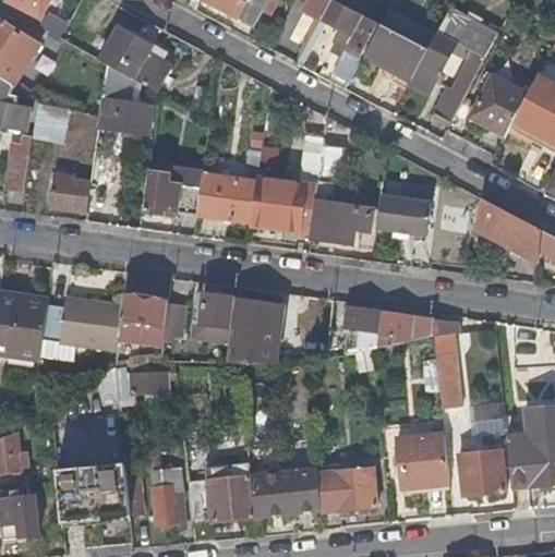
[(5,0),(39,17),(48,0),(5,0)]
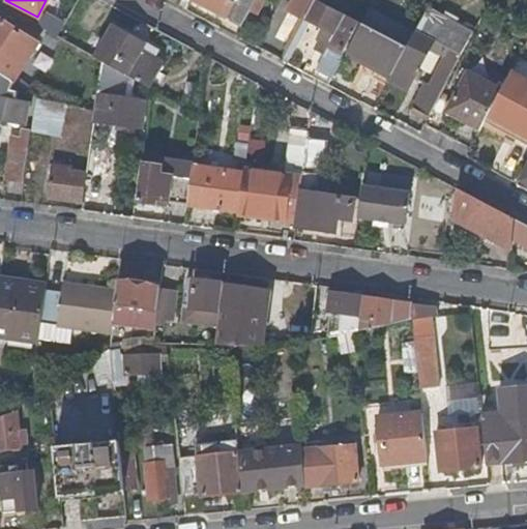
[(194,0),(227,17),(234,2),(229,0),(194,0)]
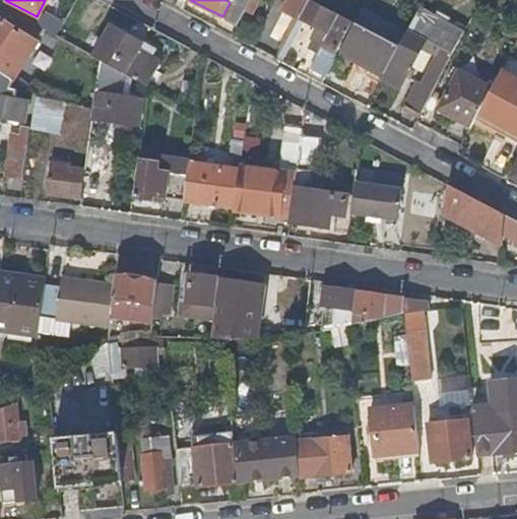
[(224,0),(230,2),(222,16),(237,24),(249,0),(224,0)]
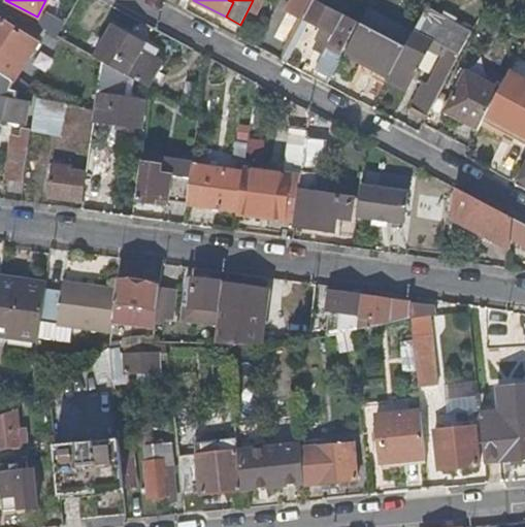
[(290,0),(287,6),(302,14),(309,0),(290,0)]
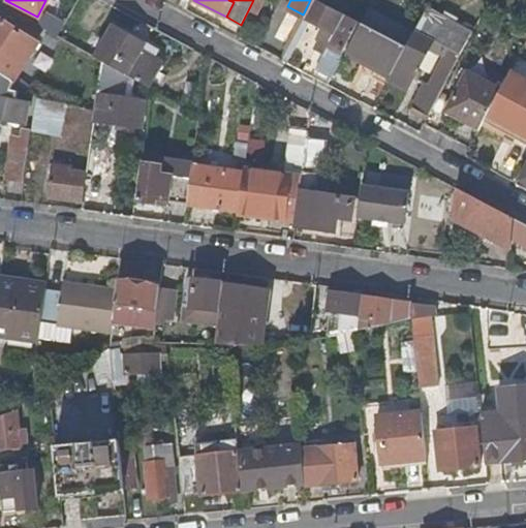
[(303,16),(308,19),(325,27),(318,38),(327,42),(315,67),(330,74),(354,30),(359,22),(317,0),(310,0),(303,14),(303,16)]
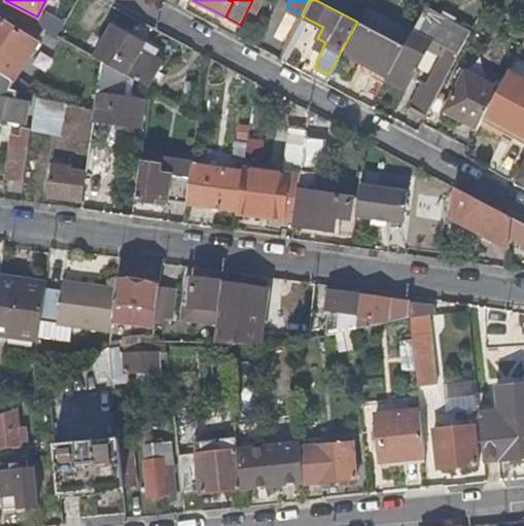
[(426,0),(412,29),(427,37),(445,46),(457,53),(466,34),(440,19),(446,7),(449,0),(426,0)]
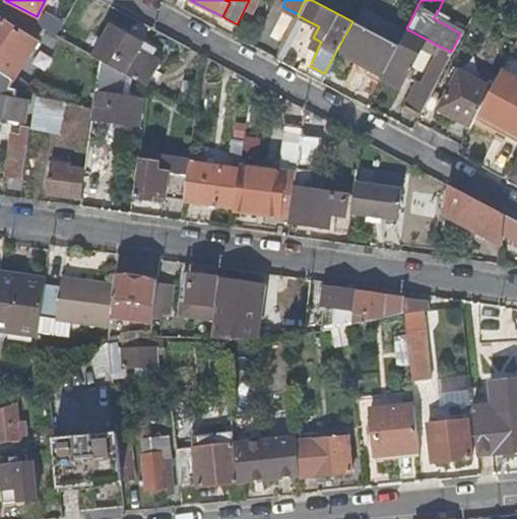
[(405,29),(360,6),(352,21),(354,22),(397,45),(405,29)]
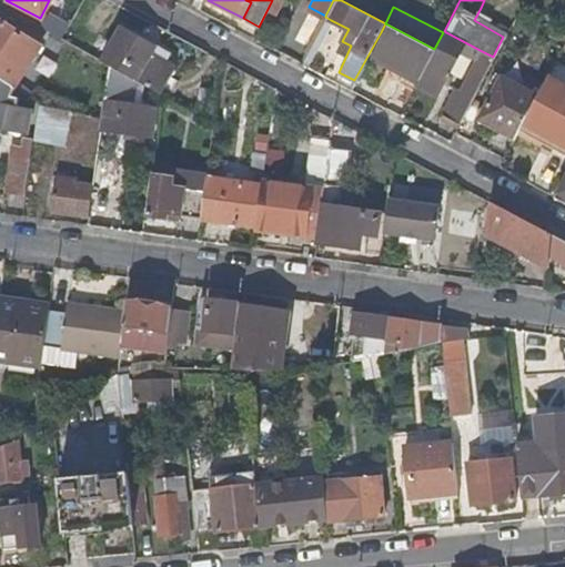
[(305,66),(331,20),(325,17),(323,21),(301,62),(305,66)]
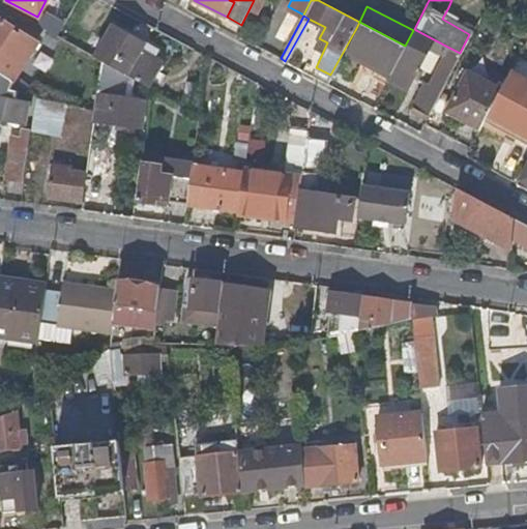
[(0,71),(15,81),(38,41),(0,18),(0,71)]
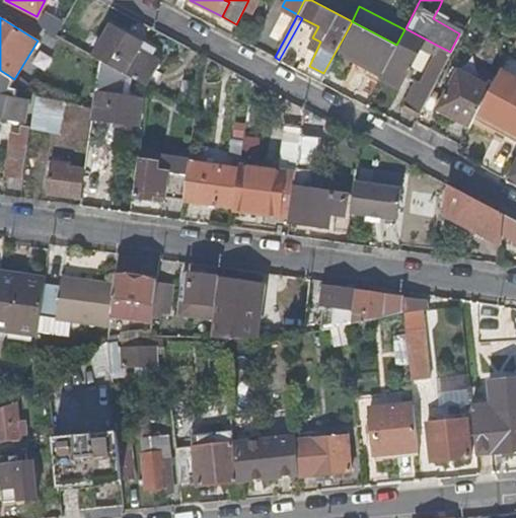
[(144,85),(158,60),(136,48),(141,41),(109,22),(91,55),(144,85)]
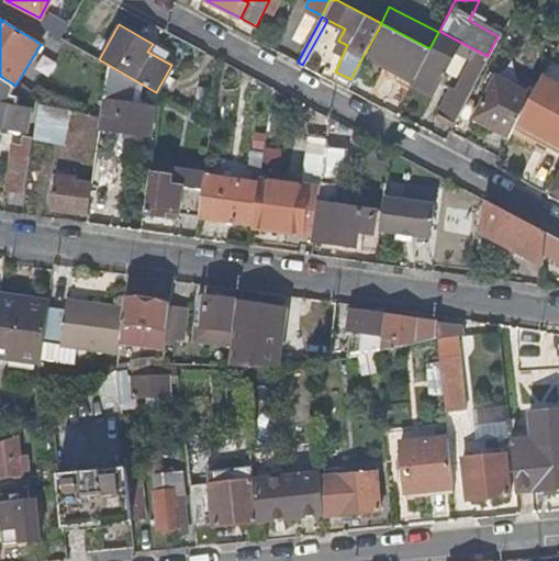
[(368,53),(406,73),(410,66),(417,70),(429,48),(383,24),(368,53)]
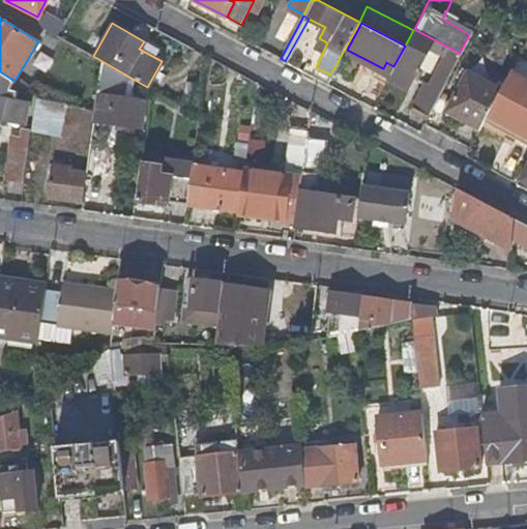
[(415,64),(430,37),(414,29),(413,30),(405,46),(393,66),(390,72),(387,77),(406,87),(418,66),(415,64)]
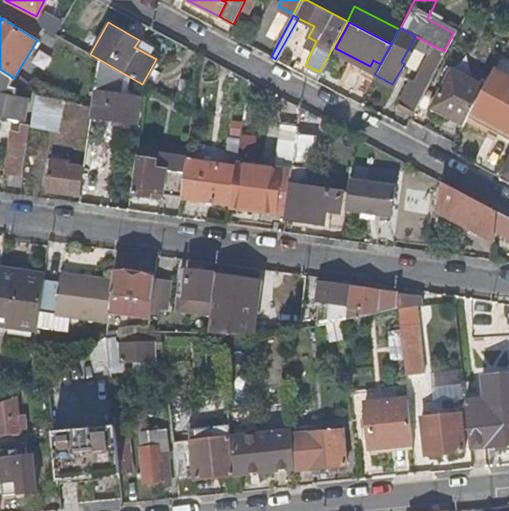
[(68,35),(65,40),(71,44),(74,38),(68,35)]
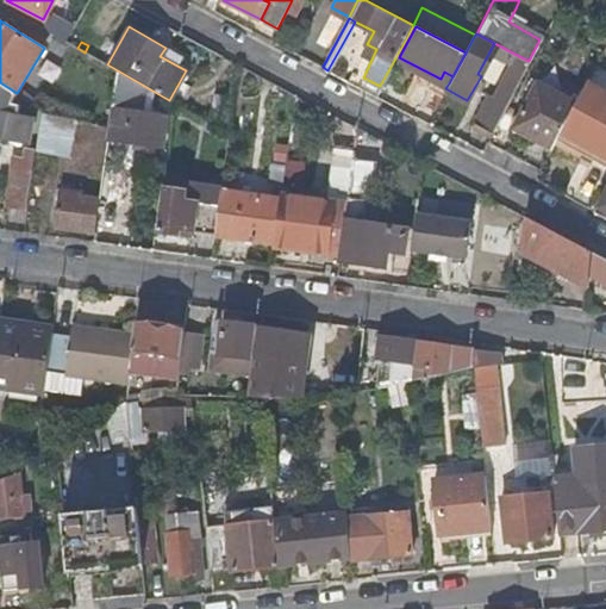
[(470,120),(492,132),(529,61),(514,54),(492,95),(487,93),(470,120)]
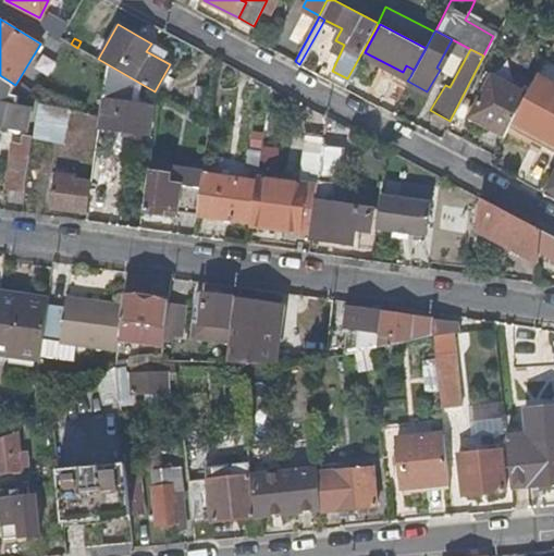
[(406,65),(403,72),(410,76),(414,70),(406,65)]
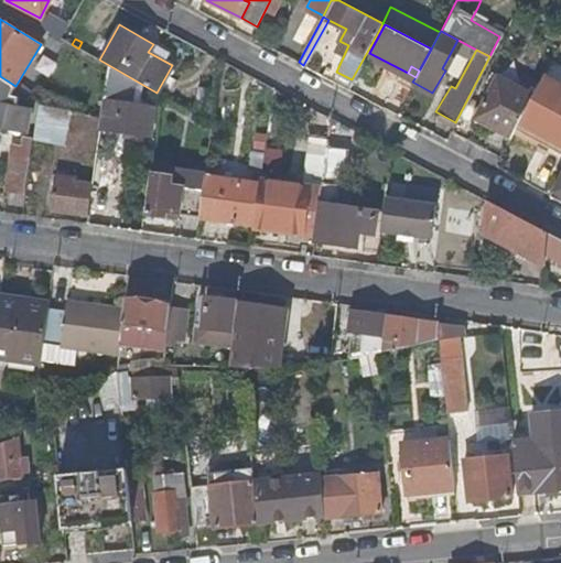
[(474,118),(510,137),(514,129),(532,94),(496,74),(474,118)]
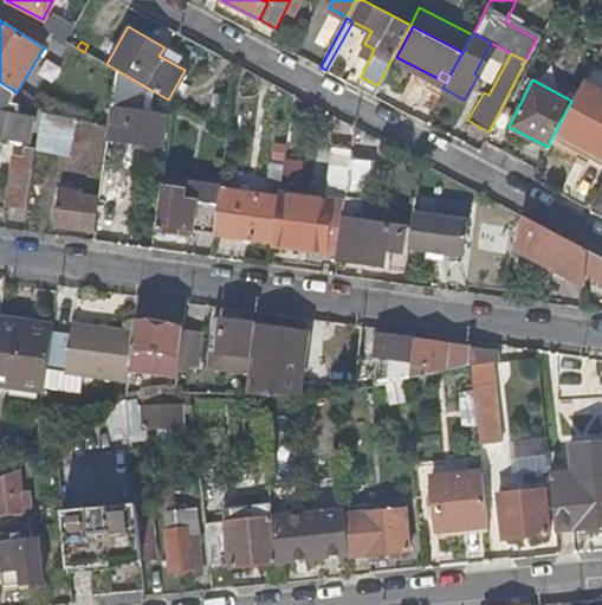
[(571,101),(551,139),(601,163),(601,90),(582,81),(571,101)]
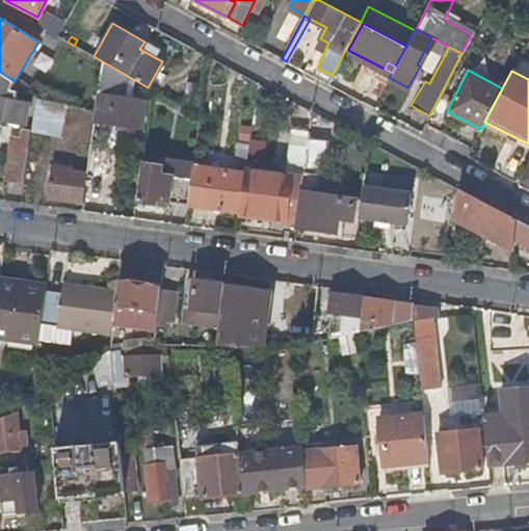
[(15,100),(16,89),(10,88),(15,81),(0,72),(0,118),(24,123),(28,102),(15,100)]
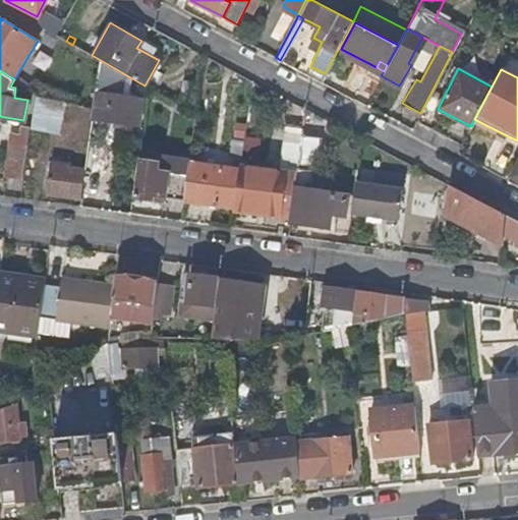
[(10,87),(15,88),(19,82),(14,79),(10,87)]
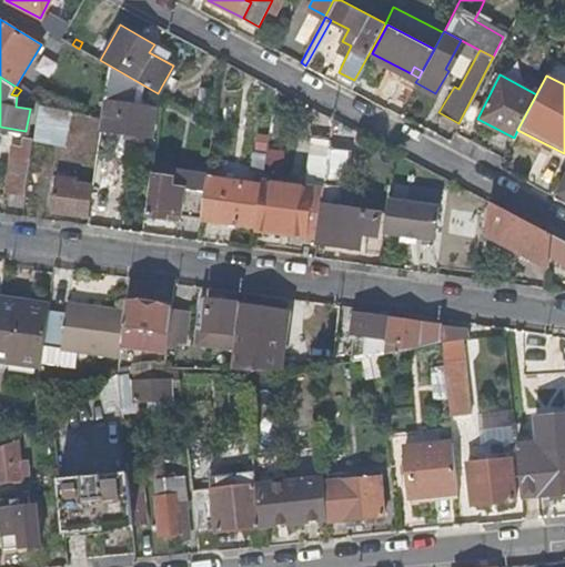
[(155,108),(102,101),(99,123),(98,130),(151,137),(155,108)]
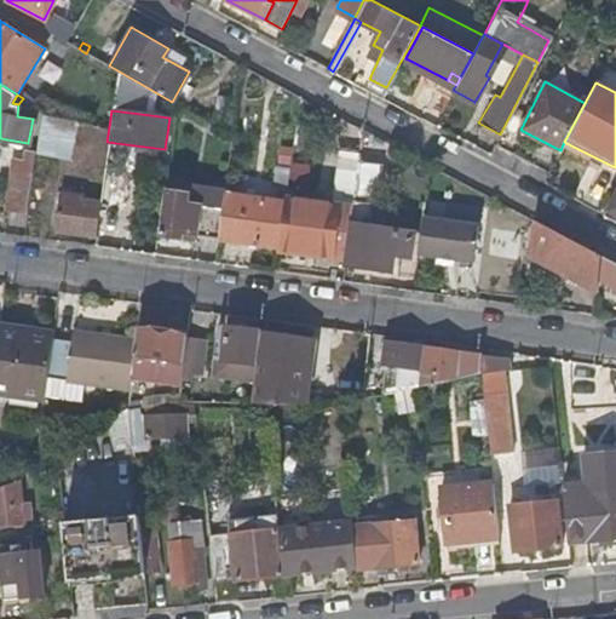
[(58,124),(40,121),(36,145),(55,148),(58,124)]
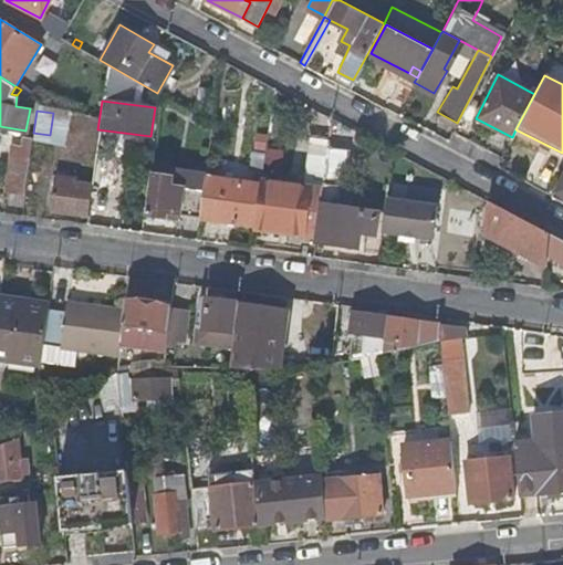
[(24,137),(23,145),(22,148),(30,149),(32,138),(24,137)]
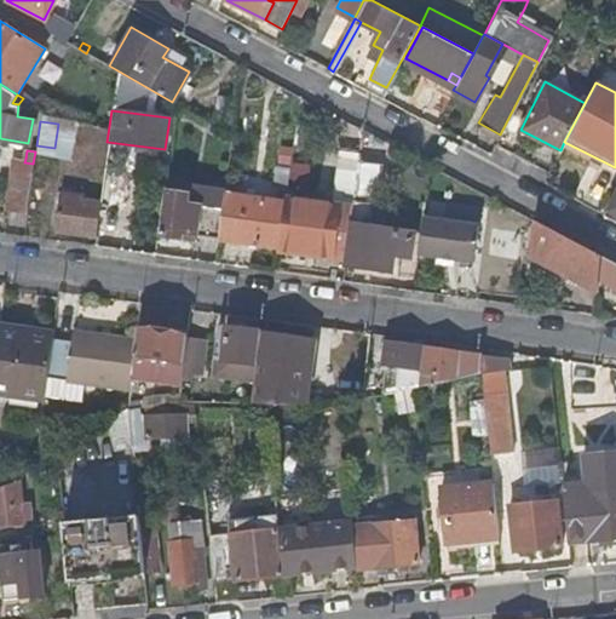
[(5,207),(26,211),(33,164),(24,162),(26,159),(13,158),(11,171),(5,207)]
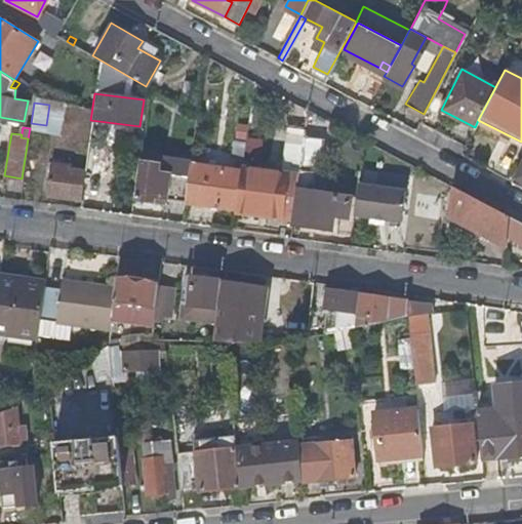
[(320,139),(303,137),(300,149),(297,174),(297,175),(291,218),(290,224),(331,229),(334,207),(347,209),(349,196),(309,190),(311,177),(313,178),(314,166),(316,167),(320,139)]
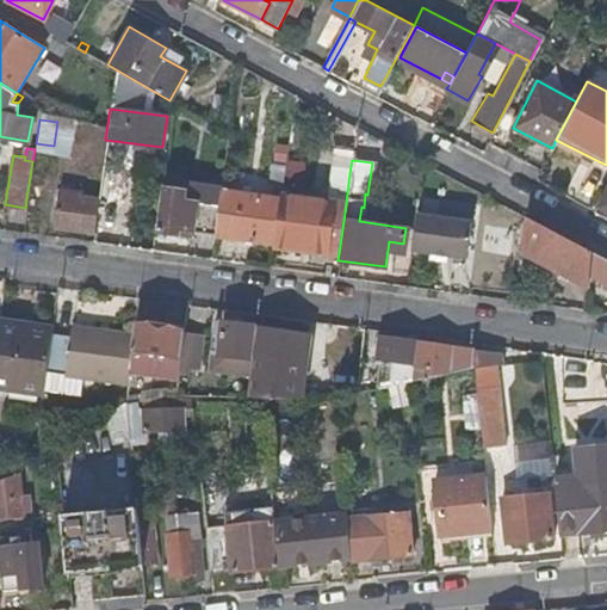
[(273,241),(272,245),(339,254),(346,204),(346,203),(350,173),(333,171),(328,204),(279,197),(276,219),(273,241)]
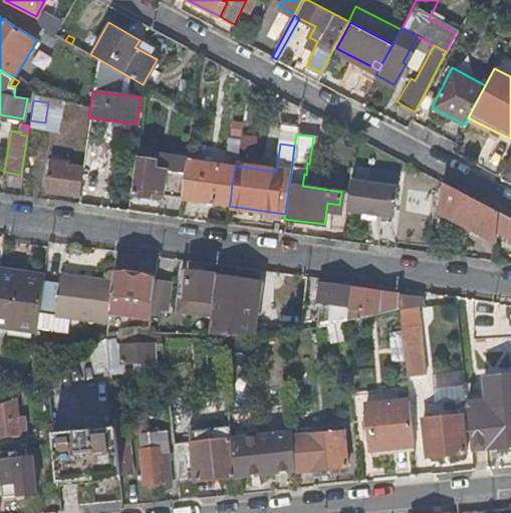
[(151,193),(181,197),(186,160),(186,158),(156,154),(156,160),(138,157),(132,196),(150,198),(151,193)]
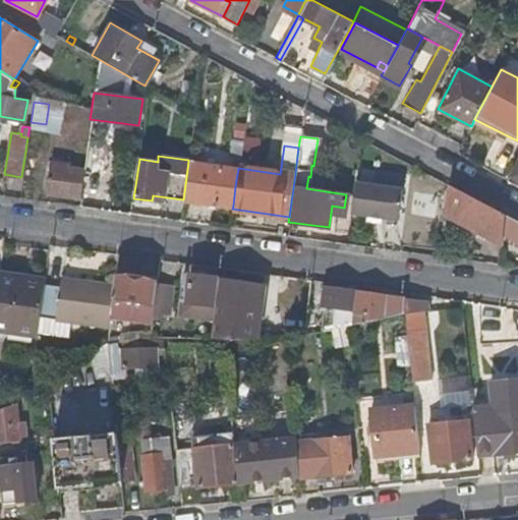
[(46,193),(79,198),(83,169),(69,167),(69,163),(50,161),(46,193)]
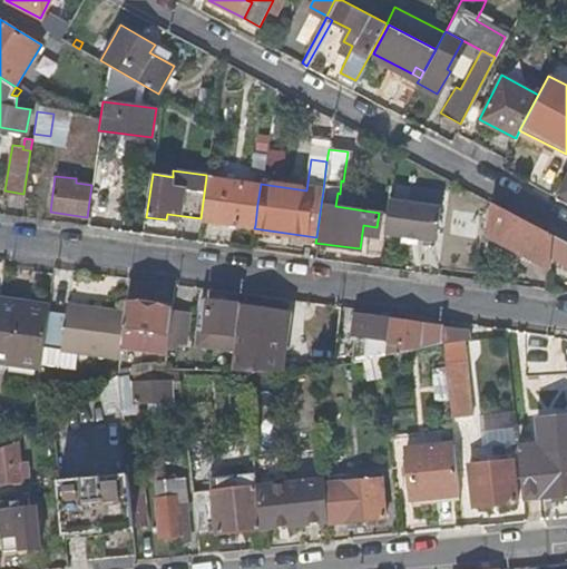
[(201,218),(255,225),(257,204),(261,184),(206,177),(201,218)]
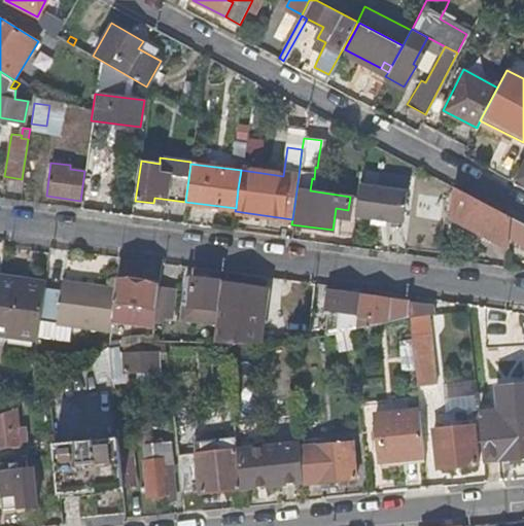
[(358,182),(353,215),(400,223),(406,190),(358,182)]
